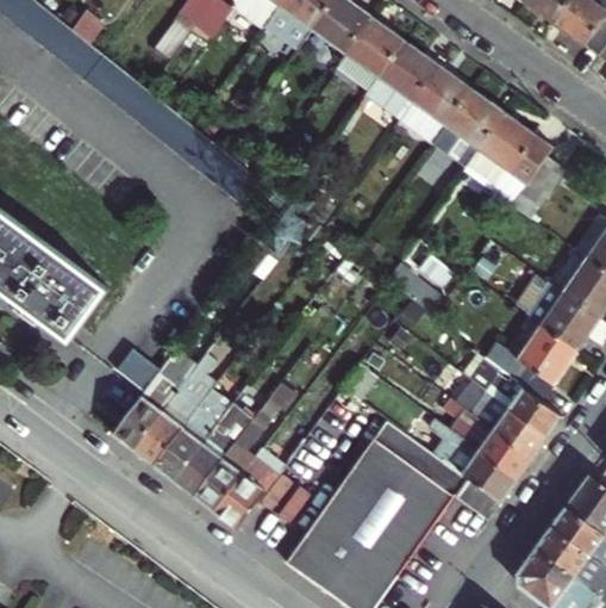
[(192,23),(194,25),(212,0),(189,0),(179,14),(192,23)]
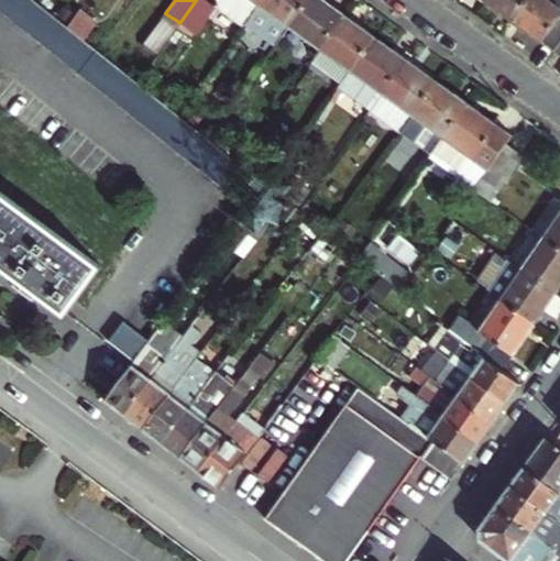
[(196,0),(179,23),(194,33),(213,6),(205,0),(196,0)]
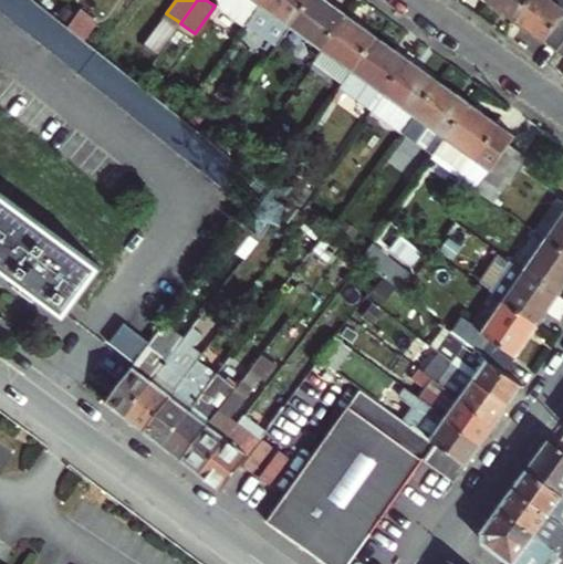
[(215,0),(246,22),(248,20),(262,0),(215,0)]
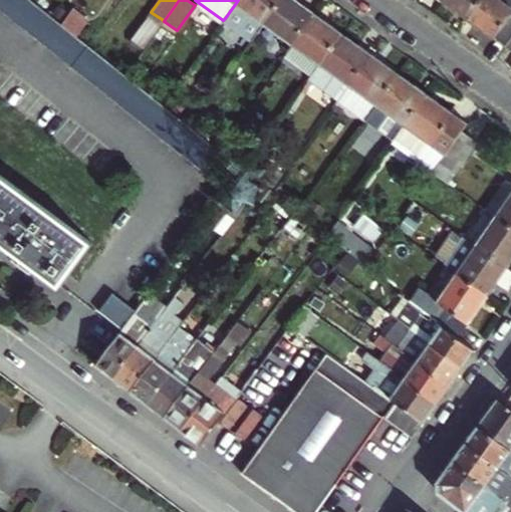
[(253,38),(263,24),(280,0),(238,0),(225,18),(253,38)]
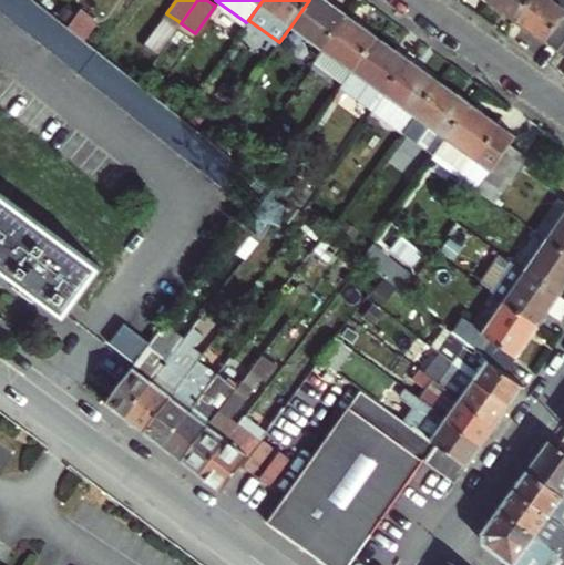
[(309,0),(290,27),(321,49),(346,14),(326,0),(309,0)]
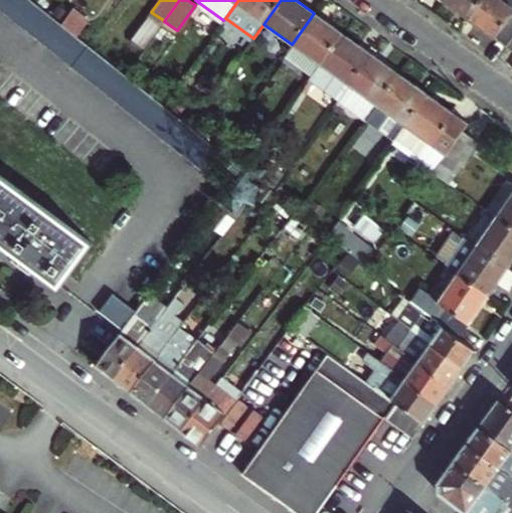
[(444,0),(467,18),(479,0),(444,0)]
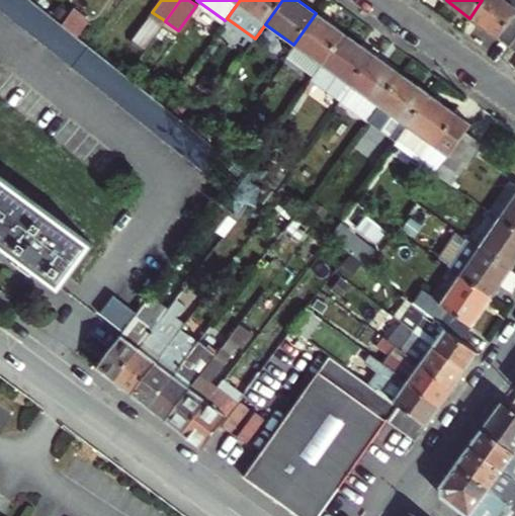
[(482,0),(469,18),(509,47),(514,36),(514,0),(482,0)]
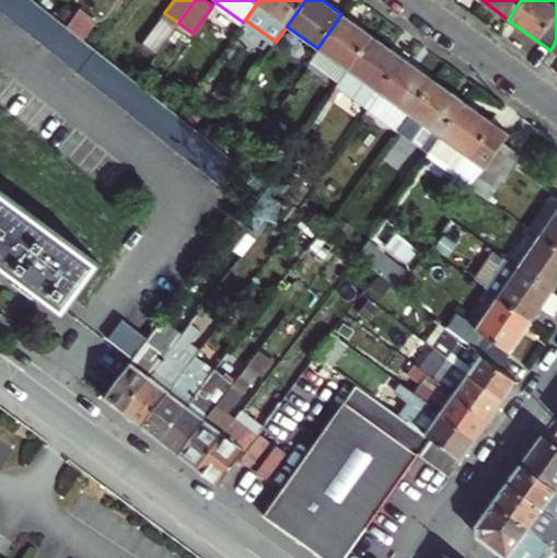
[(105,36),(76,12),(67,24),(72,28),(84,38),(96,48),(105,36)]
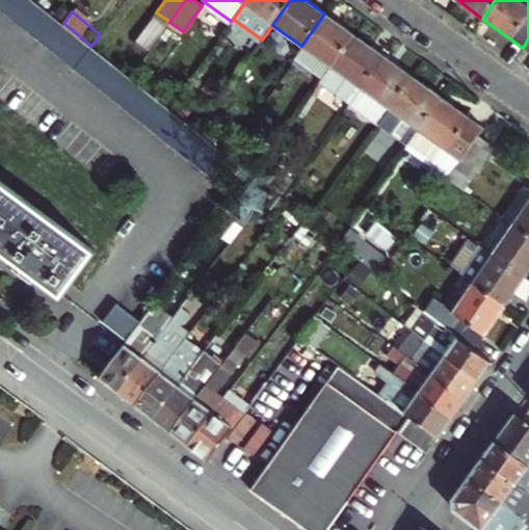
[(156,12),(151,19),(162,27),(167,20),(156,12)]
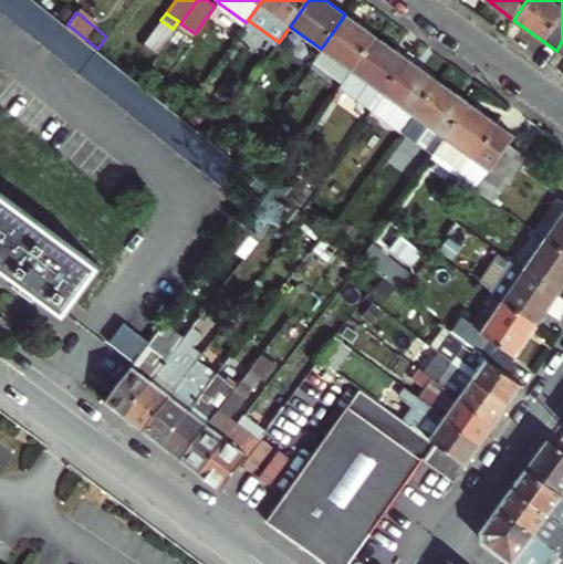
[(321,49),(351,71),(375,37),(345,14),(321,49)]
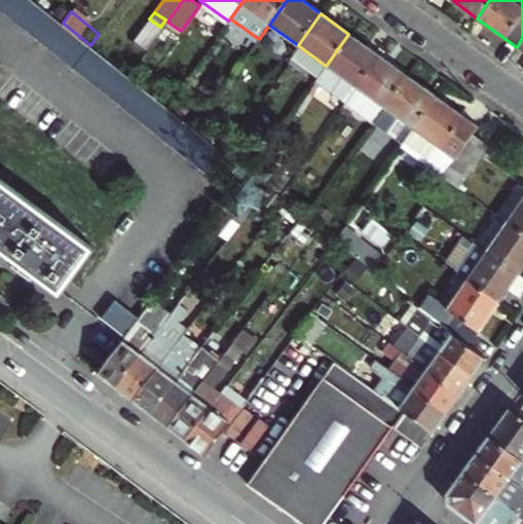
[(149,19),(134,41),(144,48),(160,27),(149,19)]
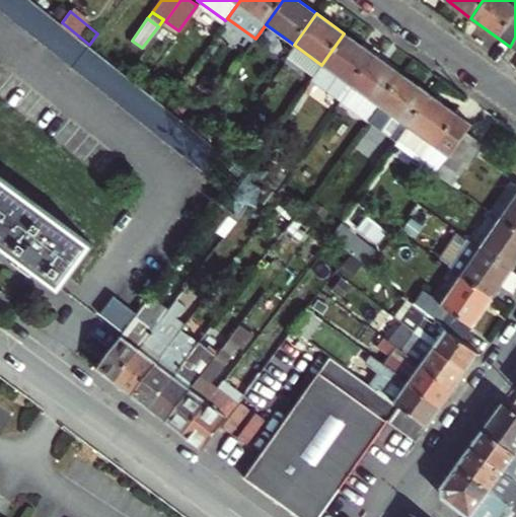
[(310,80),(339,101),(373,54),(344,33),(321,65),(310,80)]
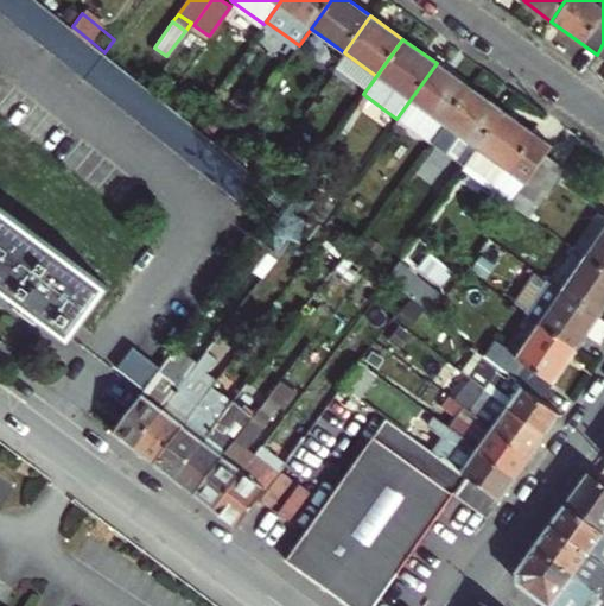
[(396,119),(413,131),(427,112),(444,124),(470,88),(437,63),(396,119)]
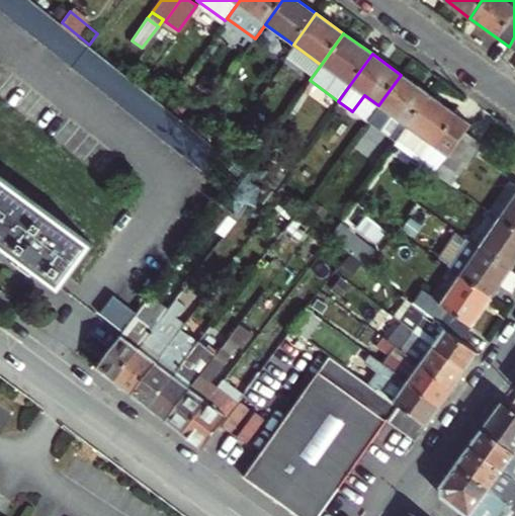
[(395,142),(398,138),(429,95),(401,75),(378,105),(366,121),(395,142)]
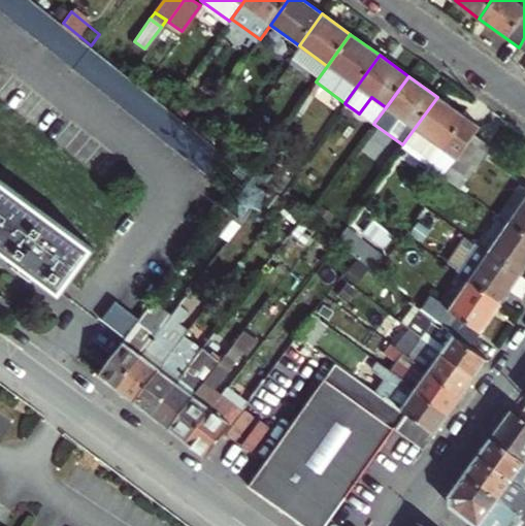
[(371,97),(359,113),(373,124),(386,107),(371,97)]
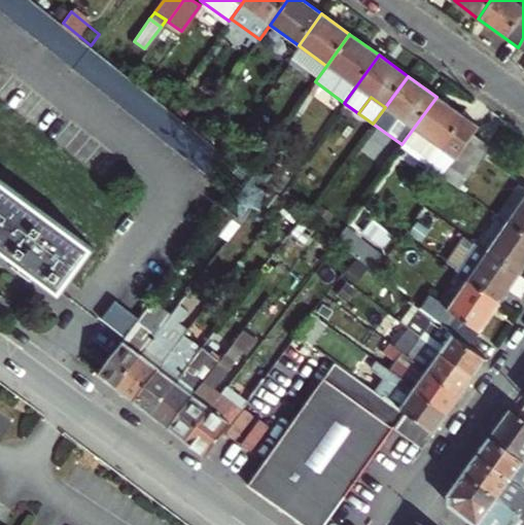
[(405,140),(418,150),(427,138),(443,148),(433,161),(429,167),(442,176),(446,171),(473,134),(460,125),(465,117),(437,97),(405,140)]
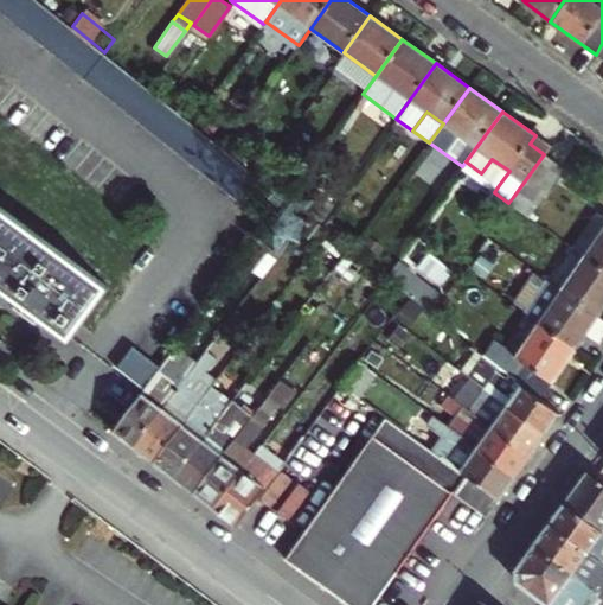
[(550,145),(536,135),(530,144),(544,154),(550,145)]
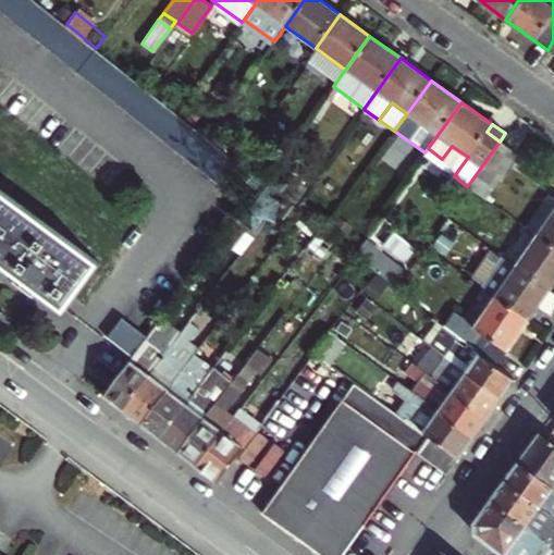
[(500,142),(471,181),(484,189),(513,150),(500,142)]
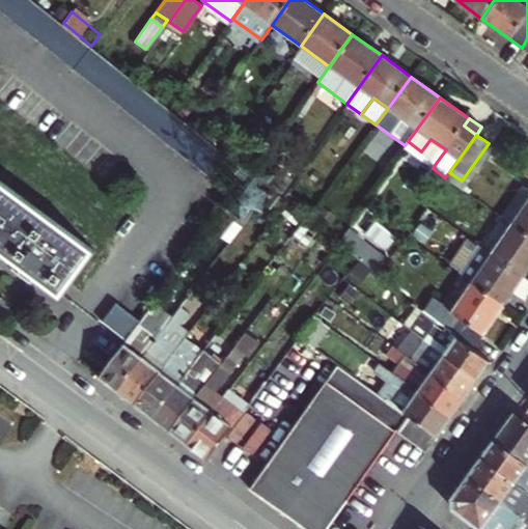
[(437,162),(446,149),(431,139),(421,151),(437,162)]
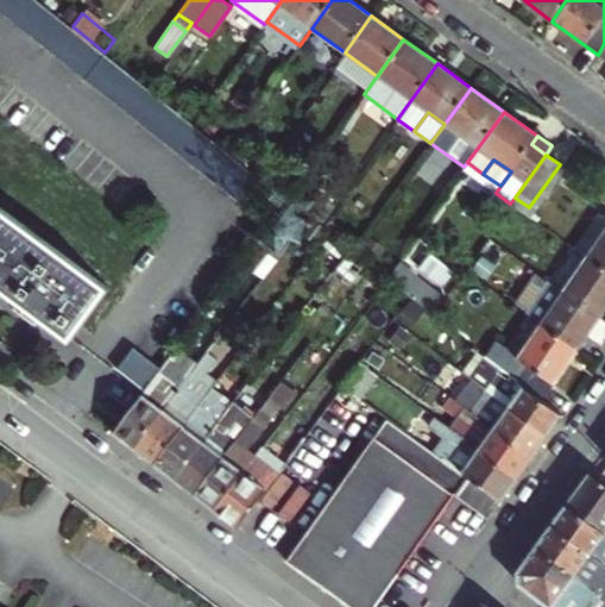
[(295,217),(301,208),(289,199),(288,198),(282,206),(295,217)]
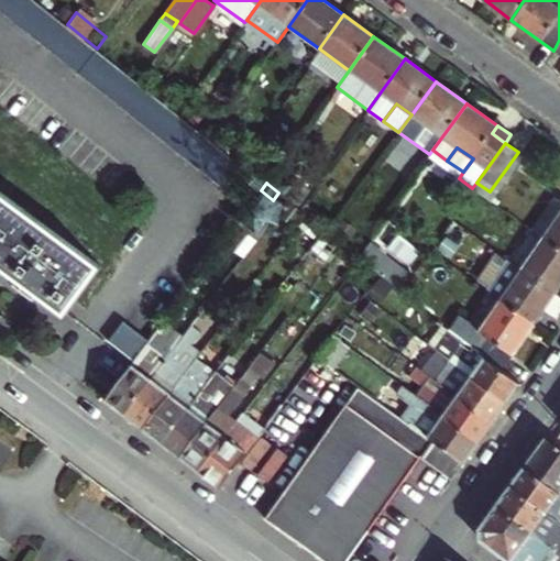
[(0,265),(24,284),(39,294),(46,300),(63,312),(98,265),(0,193),(0,265)]
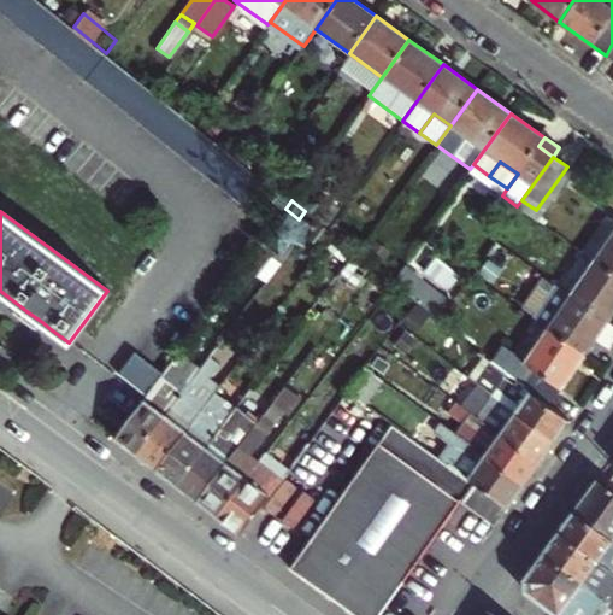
[(612,218),(607,216),(582,251),(612,271),(612,218)]
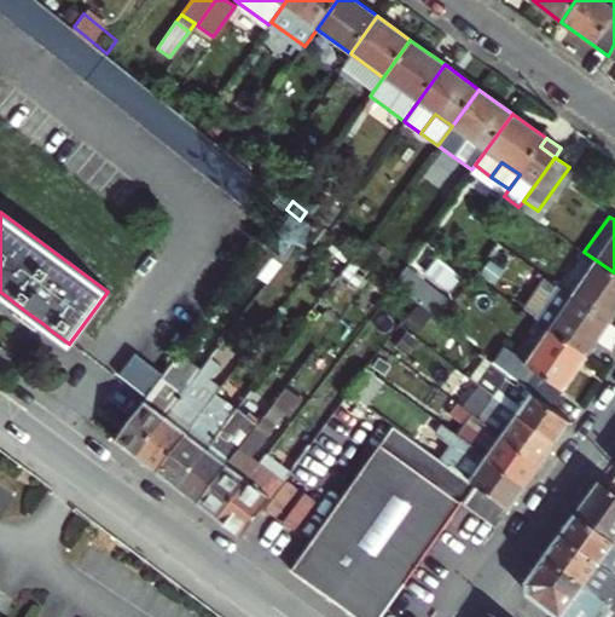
[(557,283),(561,286),(584,252),(573,244),(550,278),(557,283)]
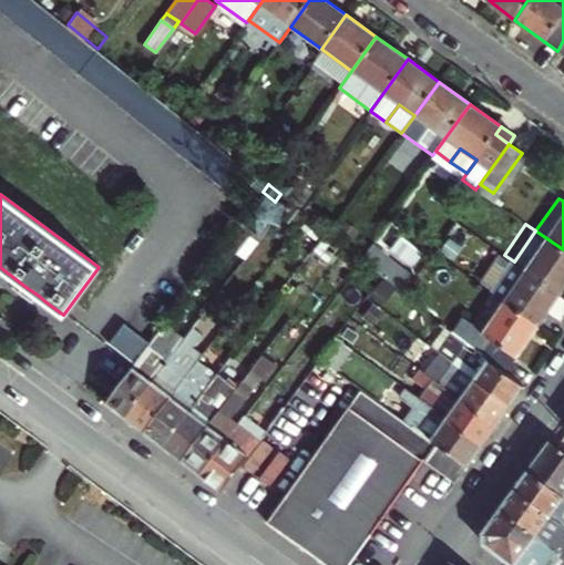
[(563,249),(535,230),(514,262),(559,293),(563,284),(563,249)]
